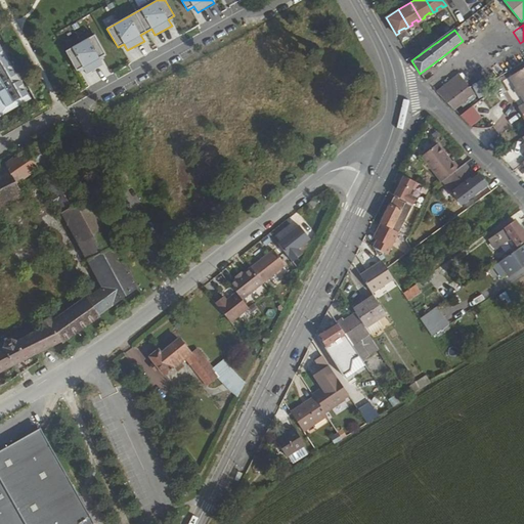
[(95,35),(67,51),(78,71),(83,68),(87,74),(103,64),(100,58),(106,54),(95,35)]
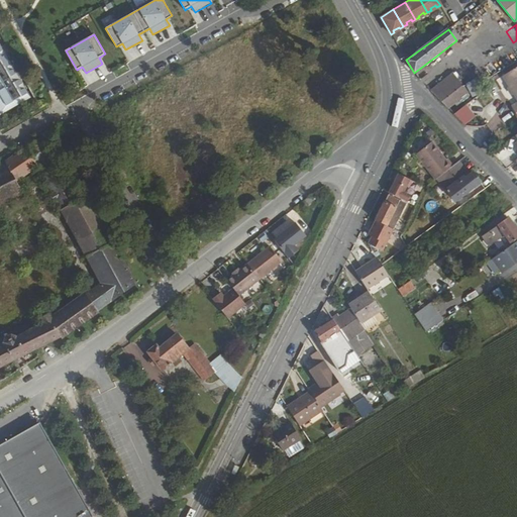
[(0,44),(0,56),(23,95),(0,107),(0,114),(30,97),(0,44)]
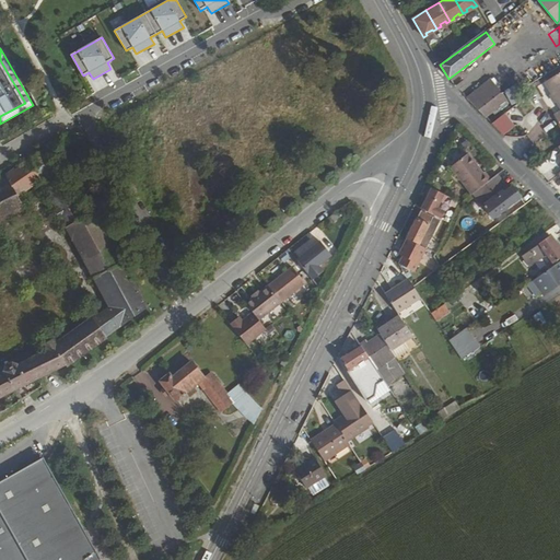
[(0,60),(0,116),(25,103),(0,60)]
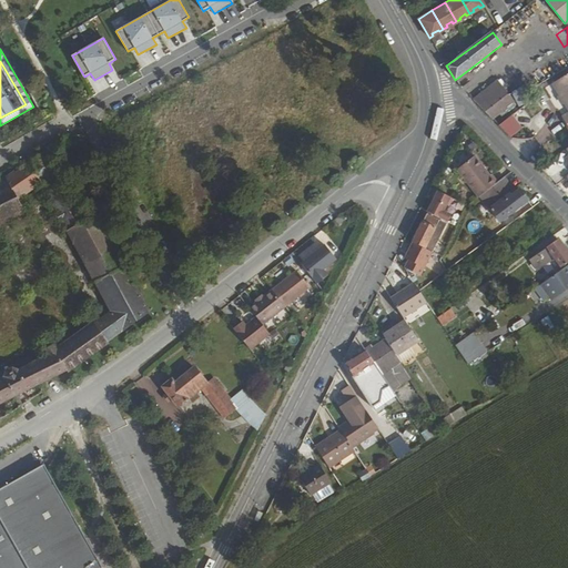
[(567,74),(557,83),(567,99),(567,115),(567,74)]
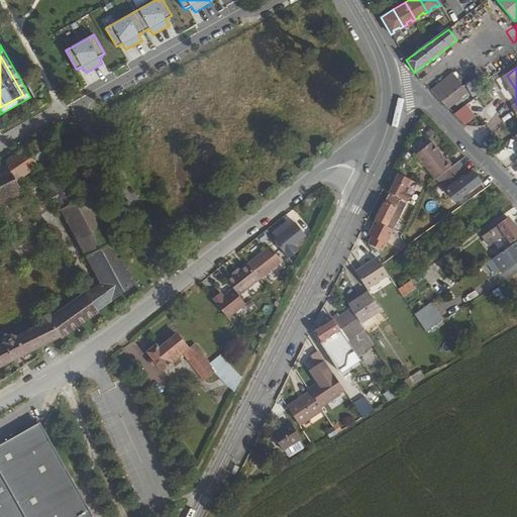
[(454,76),(431,93),(441,102),(462,86),(460,84),(454,76)]
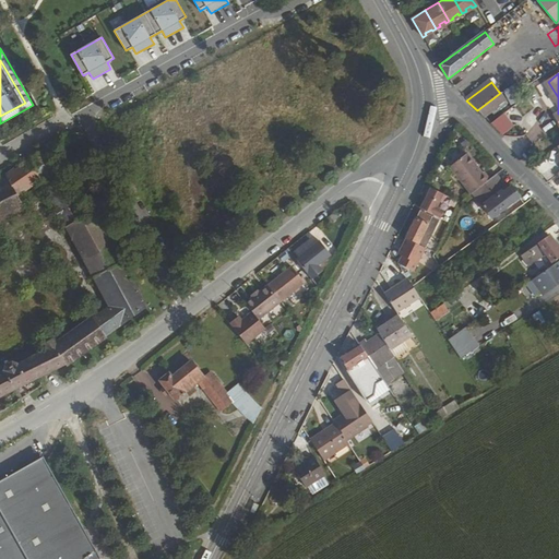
[(500,93),(477,110),(484,118),(508,102),(500,93)]
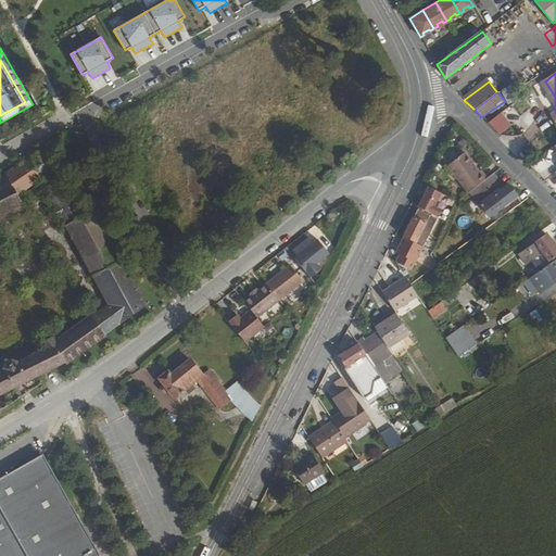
[(497,134),(510,125),(502,112),(489,121),(497,134)]
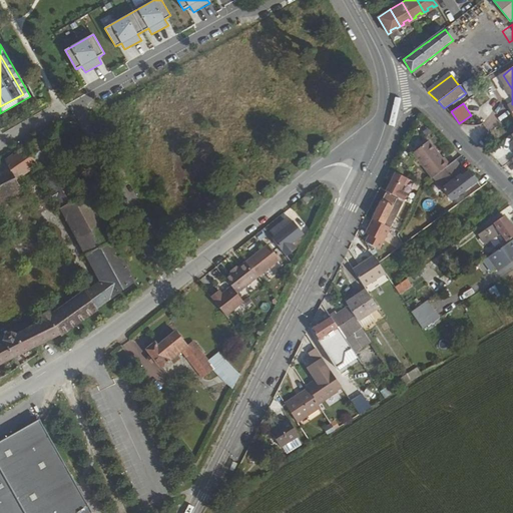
[(0,207),(24,197),(15,177),(36,164),(99,282),(55,311),(50,315),(47,310),(40,314),(43,320),(32,327),(39,345),(59,335),(136,281),(88,194),(78,198),(45,138),(0,161),(0,207)]
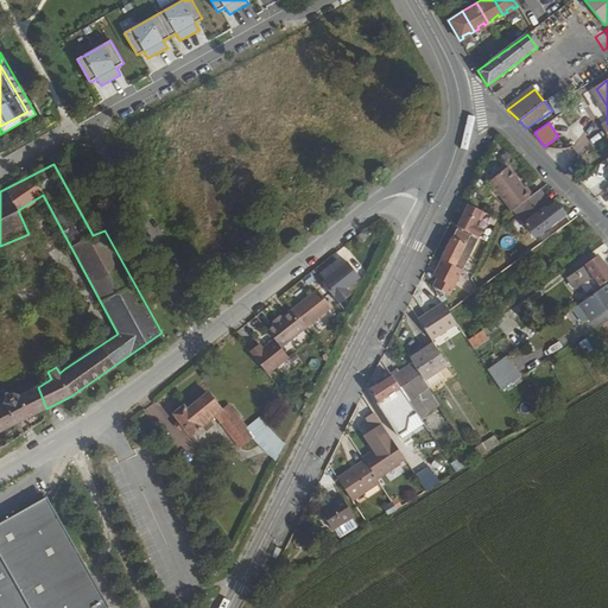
[(513,209),(526,200),(520,191),(518,194),(513,187),(514,187),(504,170),(479,188),(483,194),(482,196),(486,201),(489,201),(500,217),(513,209)]
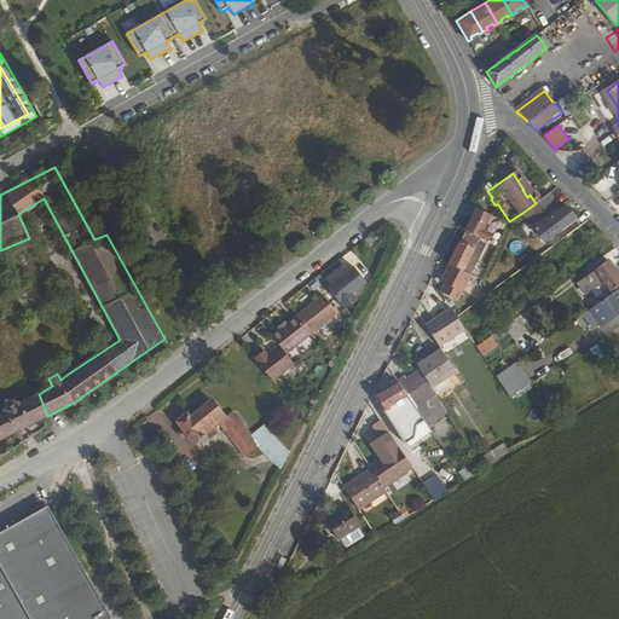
[(536,203),(522,213),(532,225),(557,206),(548,195),(536,203)]
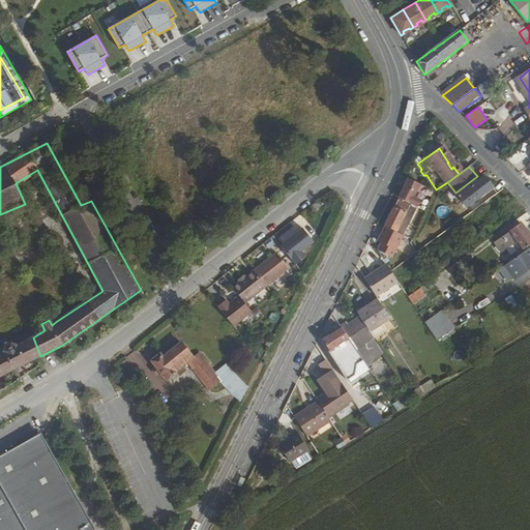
[(477,176),(455,193),(464,205),(473,199),(473,200),(492,187),(484,178),(480,181),(477,176)]
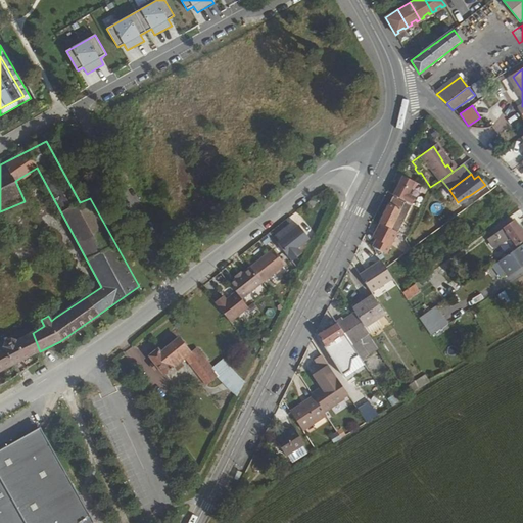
[(416,183),(401,176),(392,195),(411,204),(414,197),(408,194),(411,188),(413,189),(416,183)]
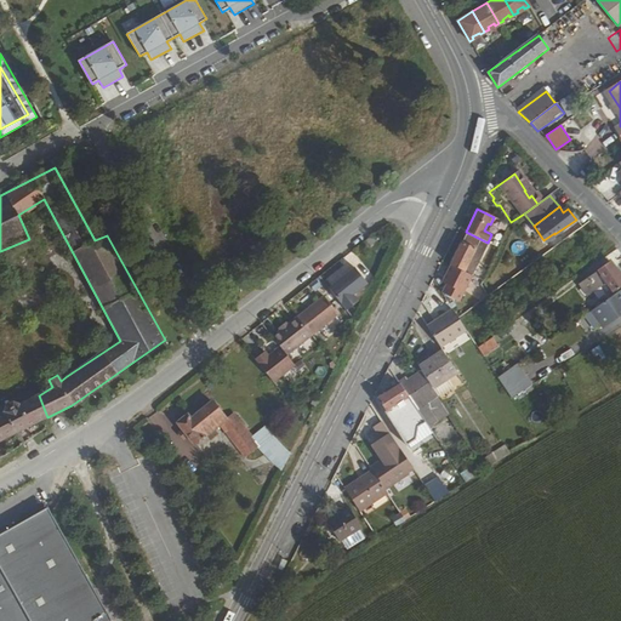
[(465,234),(450,265),(472,277),(486,246),(465,234)]
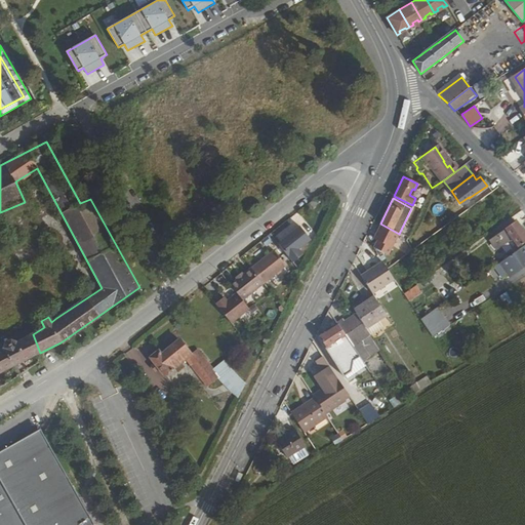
[(524,236),(515,221),(490,240),(497,249),(513,239),(517,246),(524,241),(524,236)]
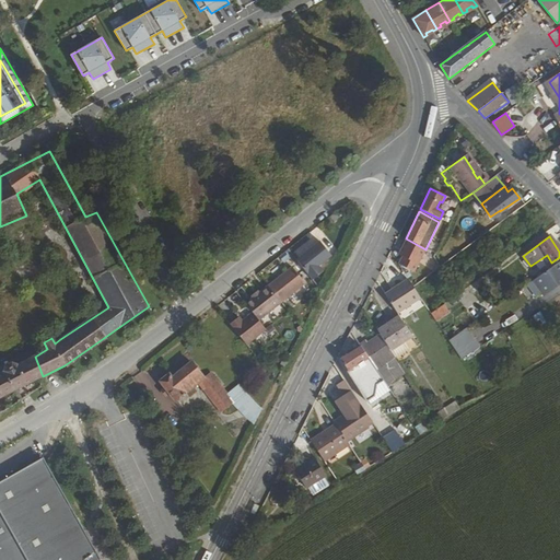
[(426,249),(406,238),(399,252),(403,256),(398,265),(413,272),(426,249)]
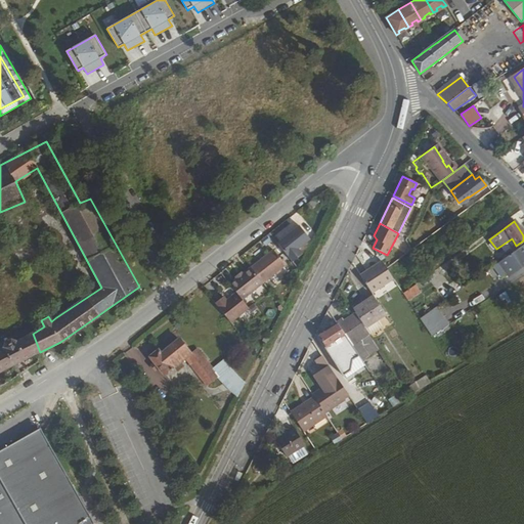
[(299,226),(276,244),(292,263),(302,255),(297,250),(309,241),(299,226)]
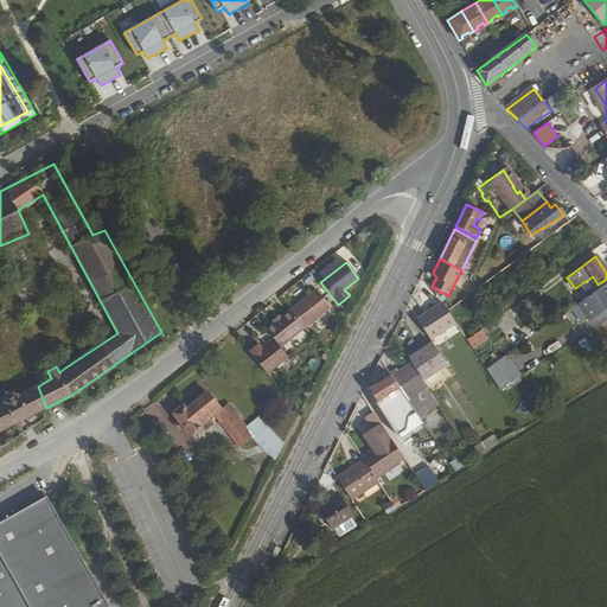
[(606,286),(606,285),(577,305),(589,321),(606,308),(606,286)]
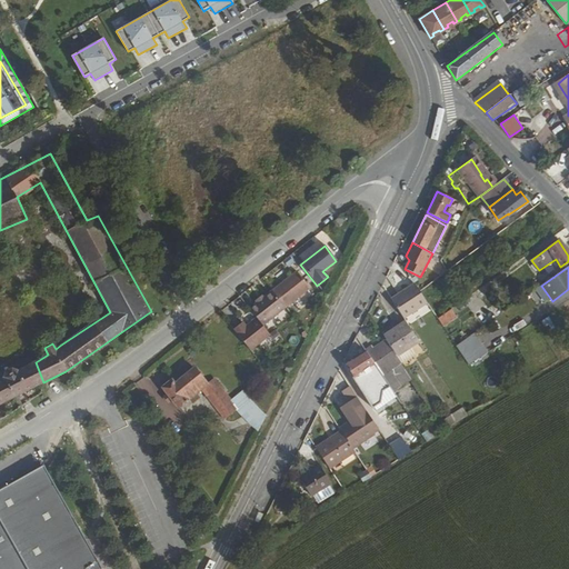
[(297,272),(271,291),(285,308),(310,289),(297,272)]
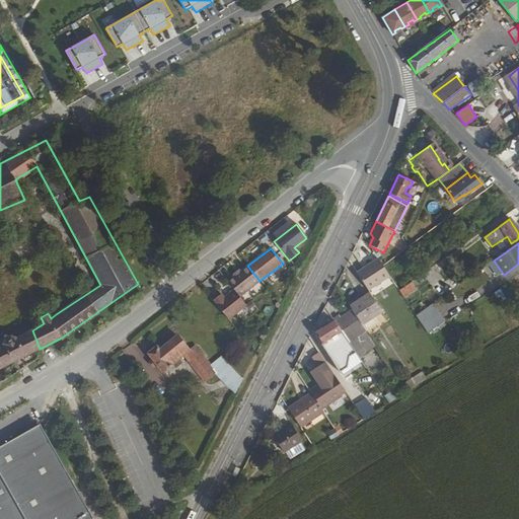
[(157,260),(151,252),(144,258),(150,266),(157,260)]
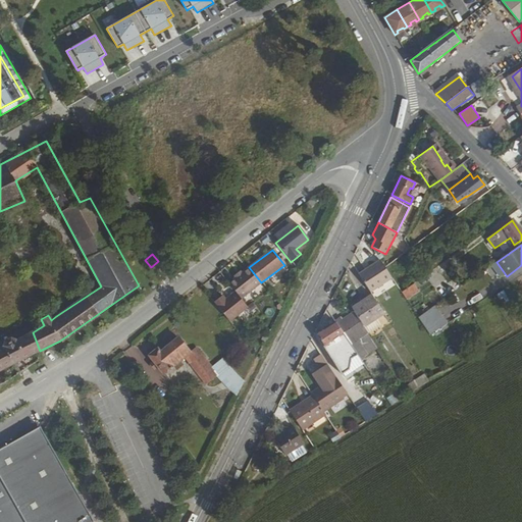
[(358,274),(370,292),(370,293),(392,278),(384,267),(379,259),(358,274)]
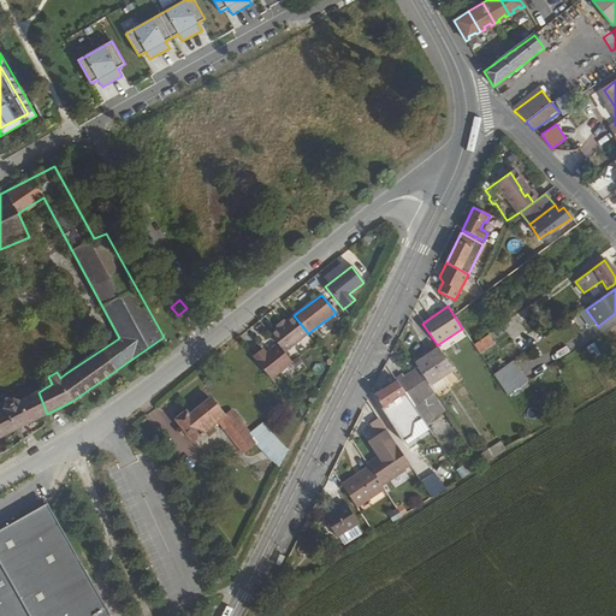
[(308,333),(294,315),(284,323),(277,327),(270,333),(284,353),(308,333)]
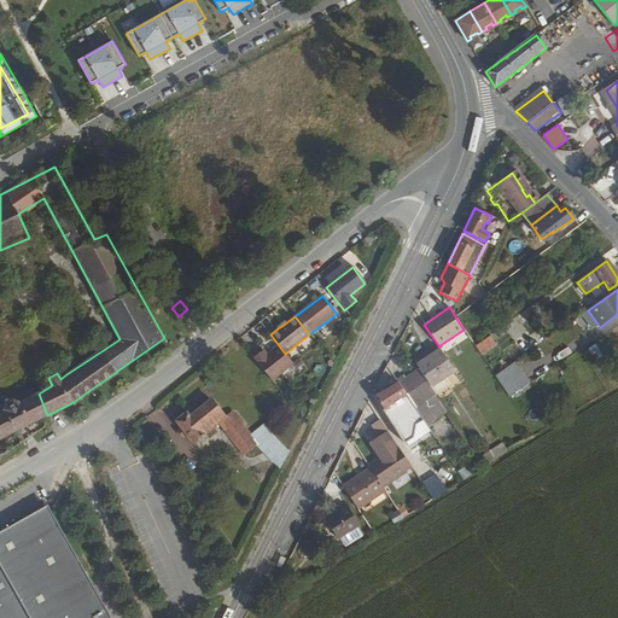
[(496,343),(490,334),(474,345),(481,354),(496,343)]
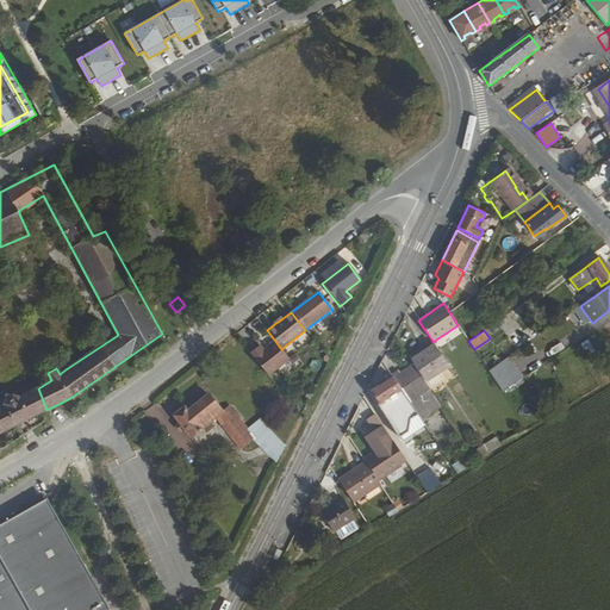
[(409,356),(414,362),(423,378),(447,363),(433,342),(433,341),(409,356)]
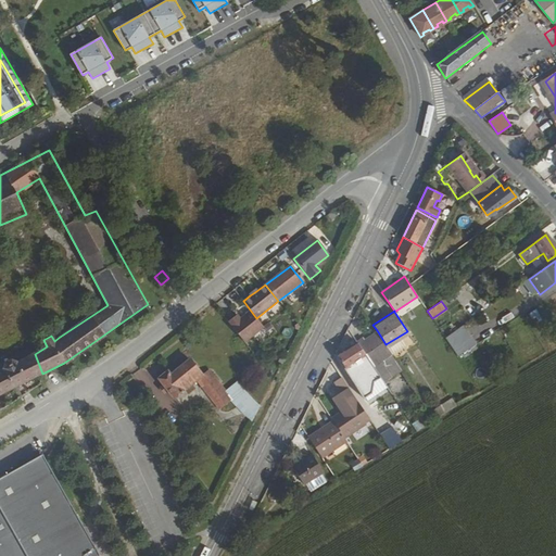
[(238,315),(228,323),(243,342),(263,327),(251,312),(241,319),(238,315)]
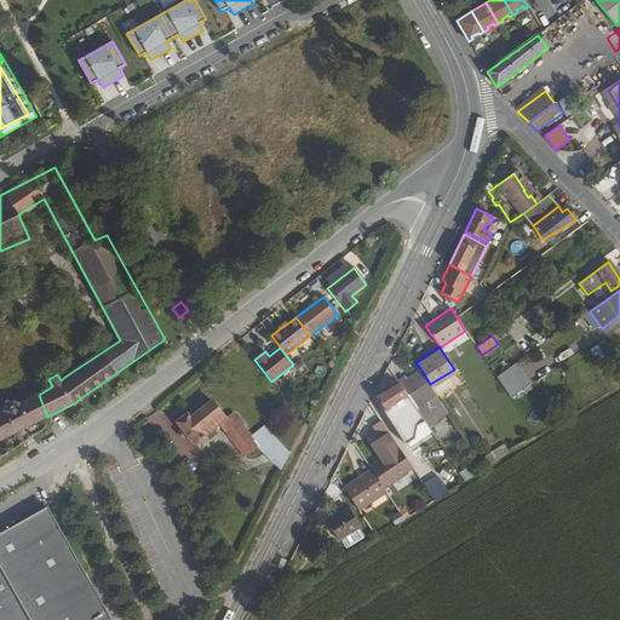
[(516,362),(497,377),(505,388),(524,374),(516,362)]
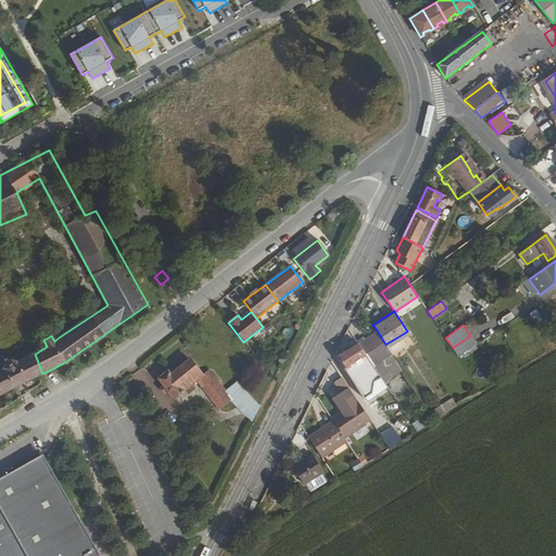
[(363,340),(366,344),(361,348),(370,363),(389,350),(386,344),(377,330),(363,340)]
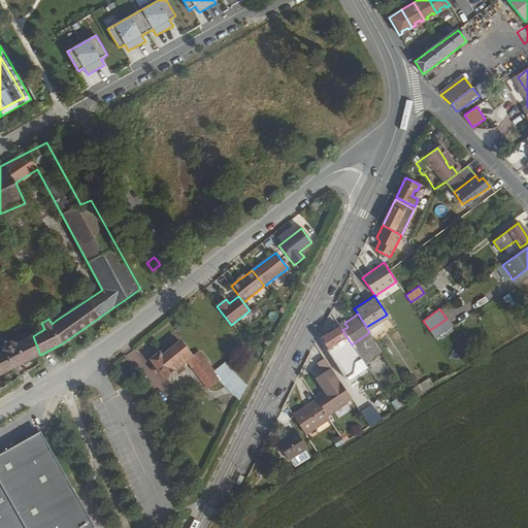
[(430,330),(434,337),(451,326),(447,319),(430,330)]
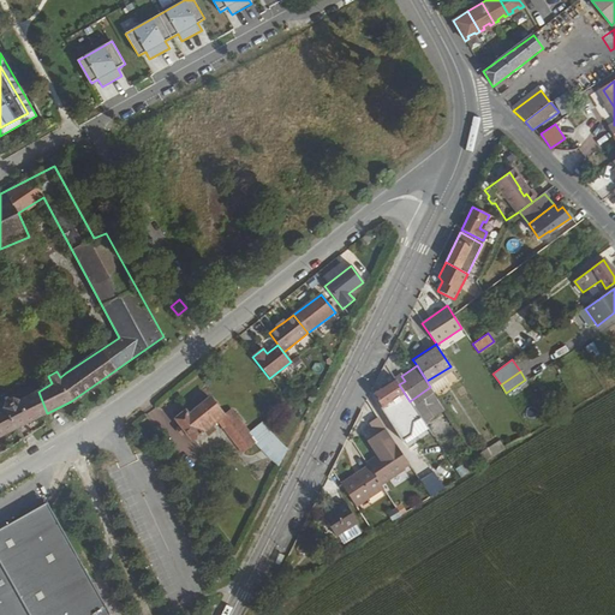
[(395,380),(375,394),(382,405),(392,399),(408,425),(419,417),(410,401),(399,384),(395,380)]
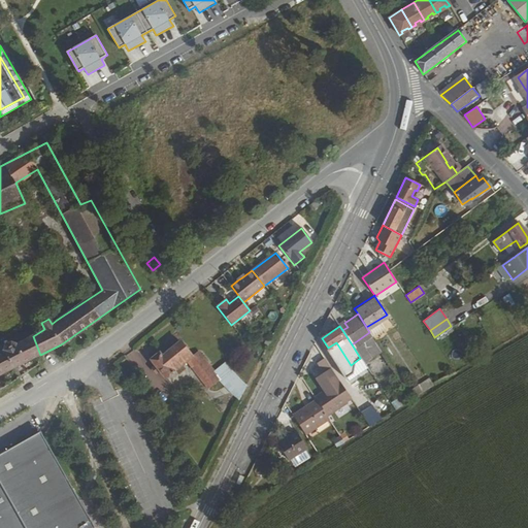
[(3,352),(0,353),(0,374),(36,357),(40,355),(33,336),(29,338),(17,344),(10,342),(4,344),(3,352)]
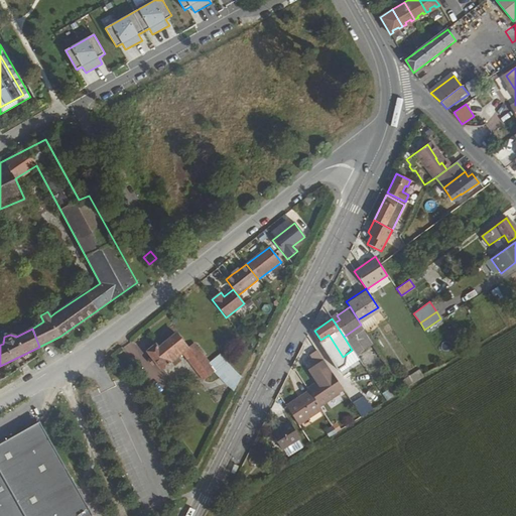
[(157,344),(148,351),(162,369),(182,354),(191,366),(204,381),(216,373),(197,347),(188,349),(177,335),(160,348),(157,344)]
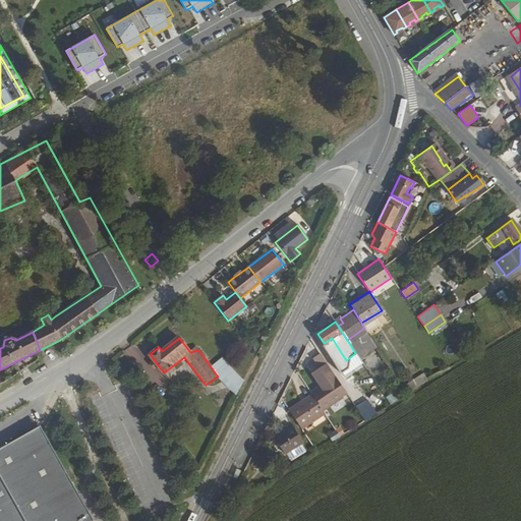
[(309,390),(311,395),(322,409),(342,396),(340,394),(345,391),(340,383),(335,377),(329,367),(328,365),(320,352),(312,356),(319,367),(313,370),(321,383),(309,390)]
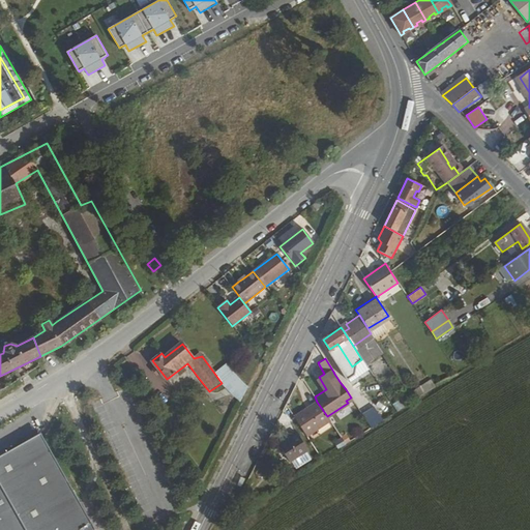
[(334,374),(341,383),(346,389),(354,384),(343,366),(333,372),(334,374)]
